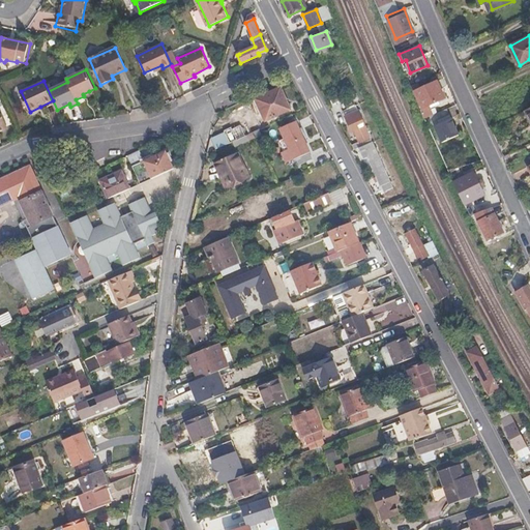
[(443,97),(436,81),(416,90),(422,106),(443,97)]
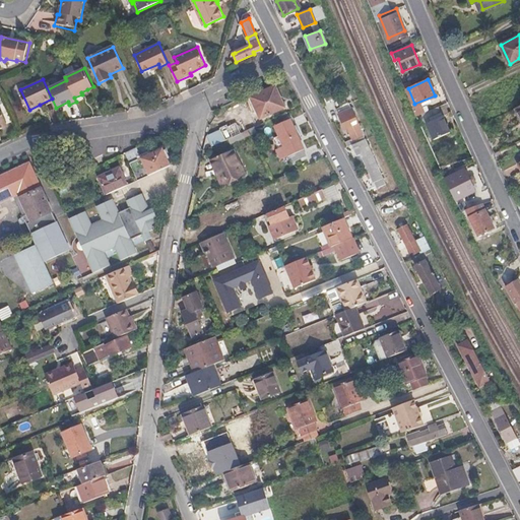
[(283,108),(274,86),(251,98),(260,118),(283,108)]
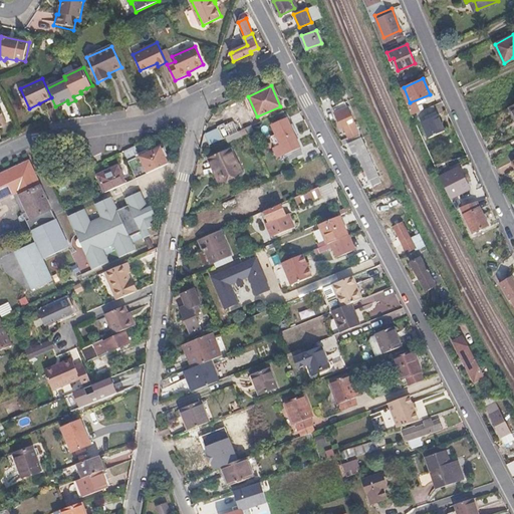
[(360,138),(345,101),(339,104),(340,107),(335,108),(342,127),(344,126),(351,142),(360,138)]
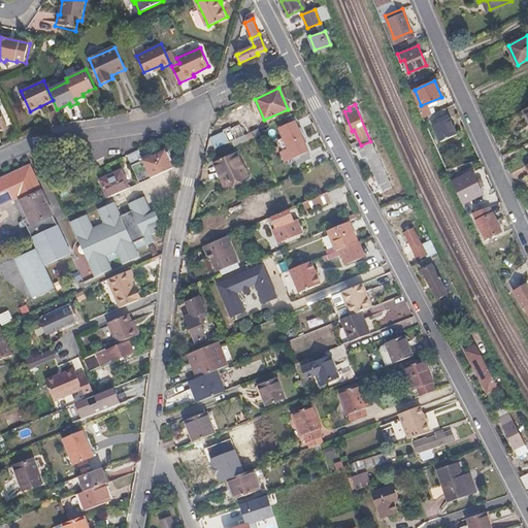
[(458,135),(448,107),(430,114),(441,141),(458,135)]
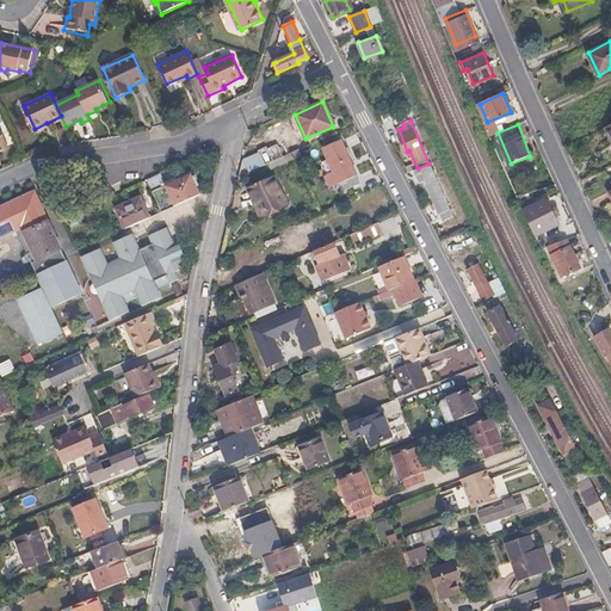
[(0,153),(10,149),(0,127),(0,153)]
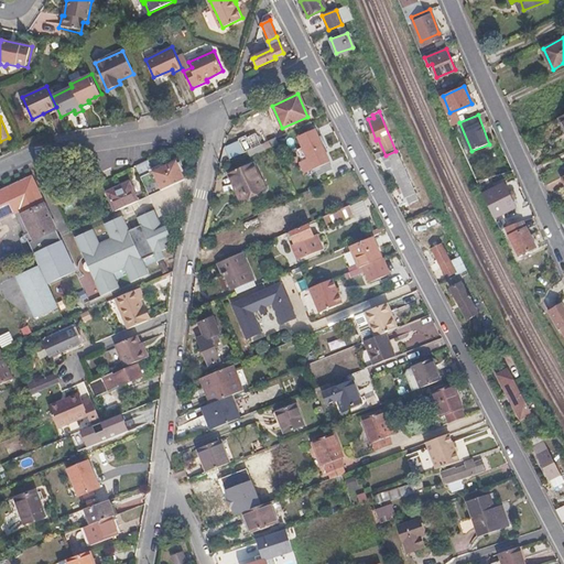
[(259,144),(280,134),(277,129),(270,131),(268,127),(224,147),(229,158),(245,151),(247,158),(262,151),(259,144)]
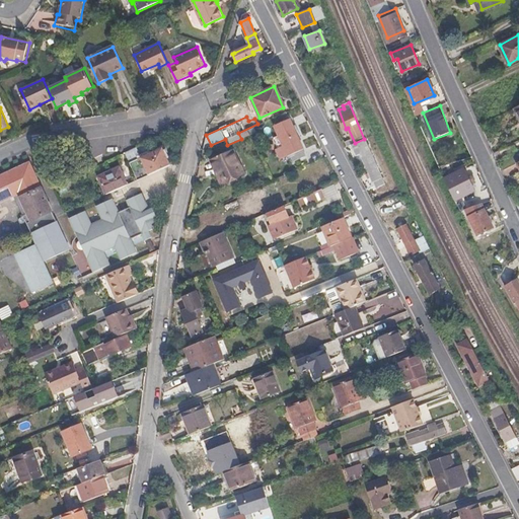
[(305,155),(289,120),(274,126),(290,161),(305,155)]
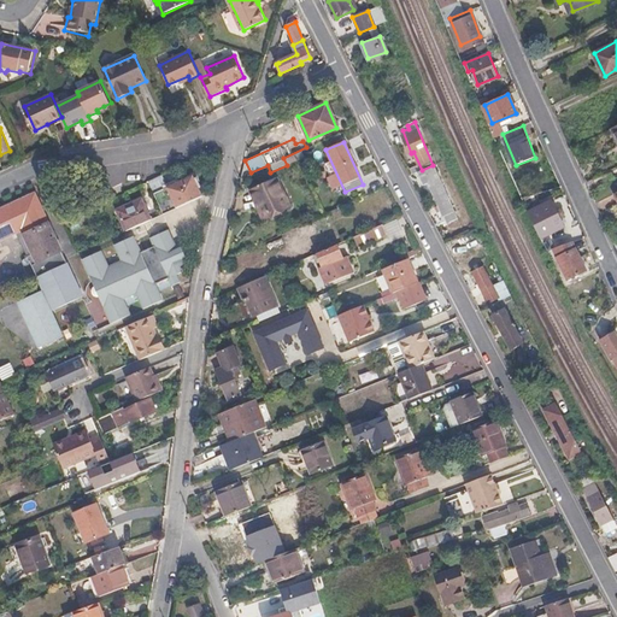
[(457,218),(433,165),(422,170),(418,171),(423,184),(429,182),(439,206),(435,207),(438,211),(441,210),(445,222),(448,221),(450,222),(457,218)]
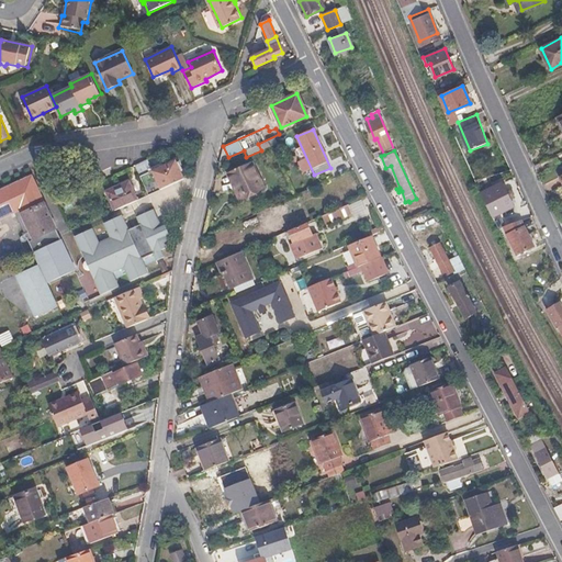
[(152,170),(147,159),(134,165),(139,176),(152,170)]
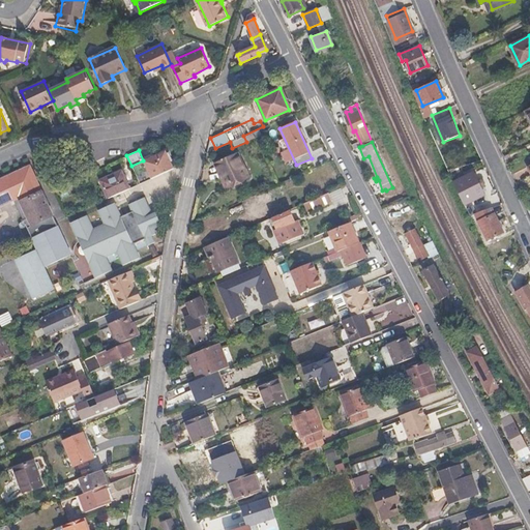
[(175,168),(172,160),(173,159),(170,154),(169,154),(167,150),(131,166),(139,183),(175,168)]
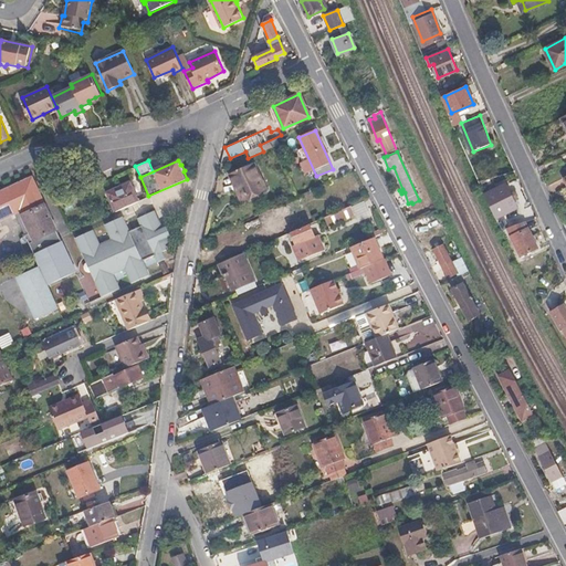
[(262,188),(251,166),(230,176),(237,191),(234,191),(238,198),(262,188)]
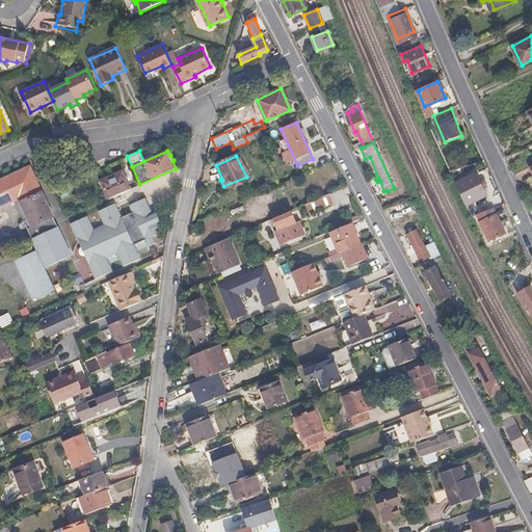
[(44,196),(30,167),(0,180),(0,207),(20,198),(24,206),(44,196)]
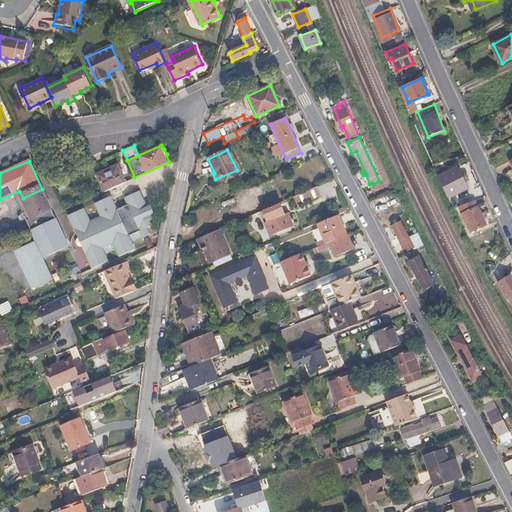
[(126,181),(118,164),(98,174),(105,190),(126,181)]
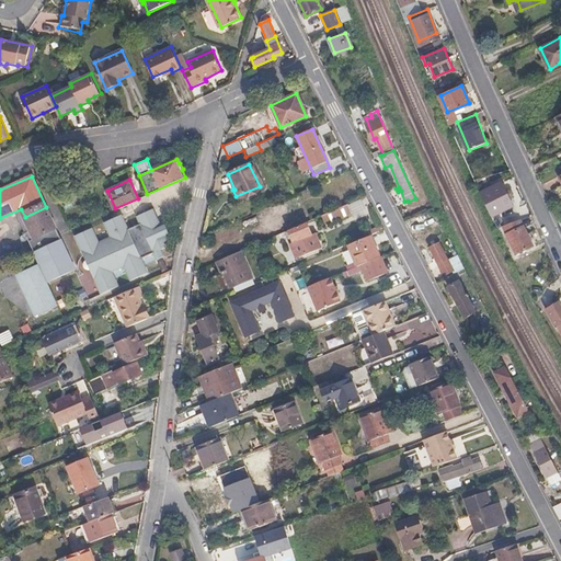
[(513,205),(502,182),(481,192),(492,214),(513,205)]
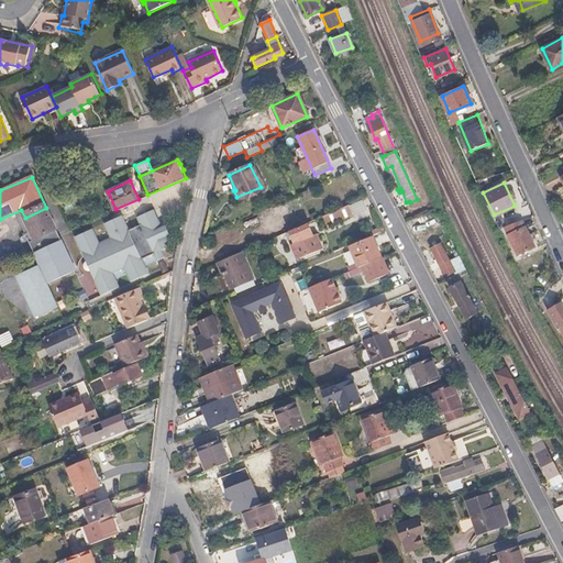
[(304,223),(294,201),(275,209),(285,232),(289,230),(304,223)]
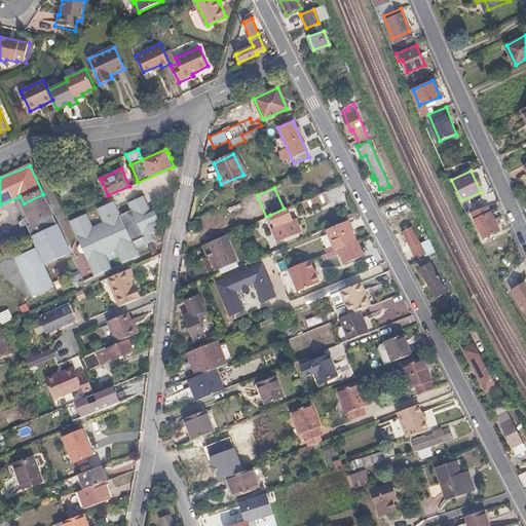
[(305,210),(329,199),(326,191),(301,201),(305,210)]
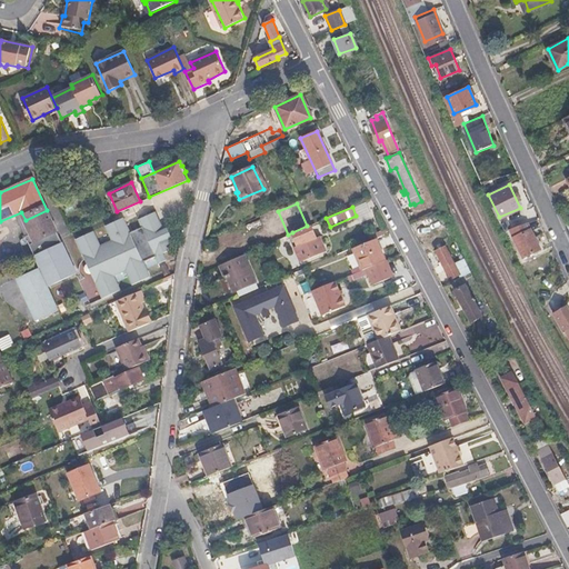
[(57,230),(47,210),(26,220),(35,241),(57,230)]
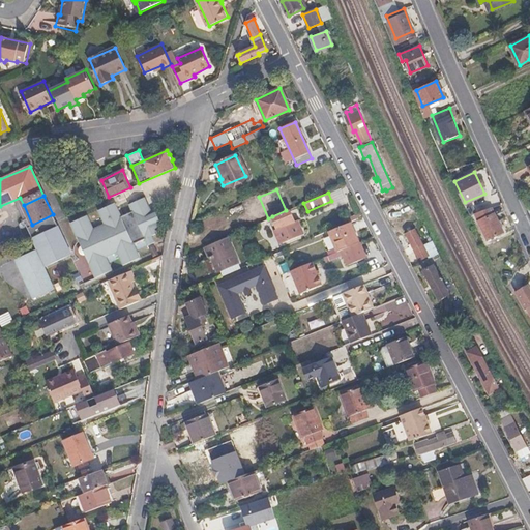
[(155,212),(151,213),(147,204),(144,197),(141,199),(139,196),(131,199),(133,202),(128,204),(131,211),(120,215),(115,205),(114,203),(97,210),(98,212),(104,224),(92,229),(86,215),(69,223),(80,245),(78,247),(77,251),(78,253),(80,255),(81,255),(84,255),(94,277),(111,270),(105,256),(117,251),(122,265),(139,257),(133,243),(145,238),(147,245),(154,242),(151,235),(156,233),(153,228),(157,227),(155,222),(158,221),(155,212)]
